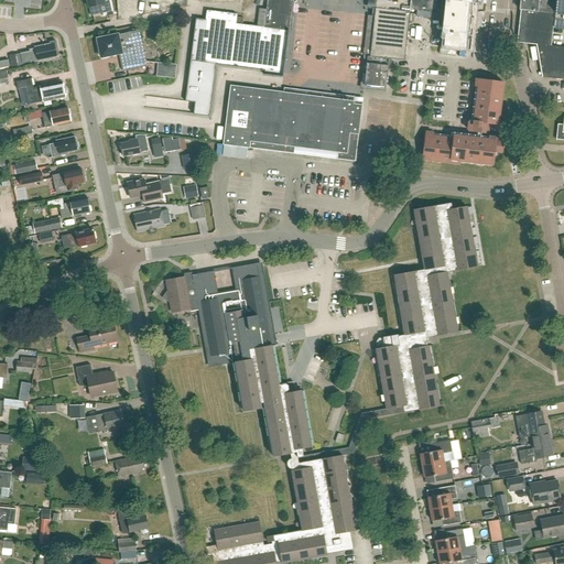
[(87,0),(91,17),(100,15),(98,7),(105,6),(104,0),(87,0)]
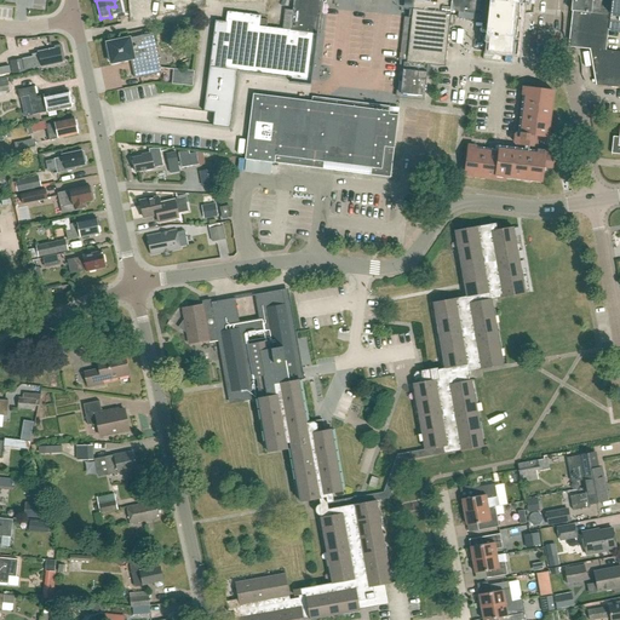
[(294,0),(293,11),(320,15),(321,0),(294,0)]
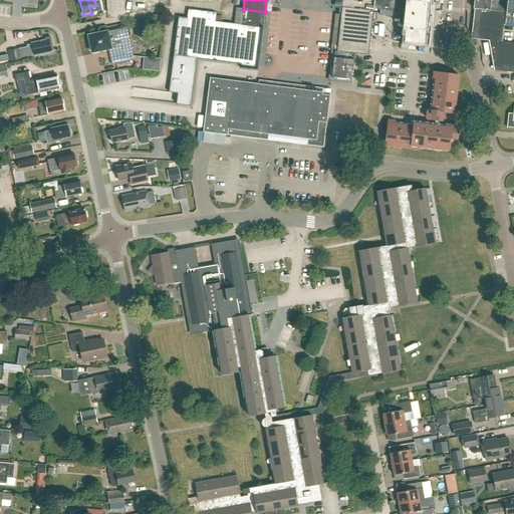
[(354,54),(362,55),(368,56),(373,9),(374,0),(339,0),(334,52),(354,54)]
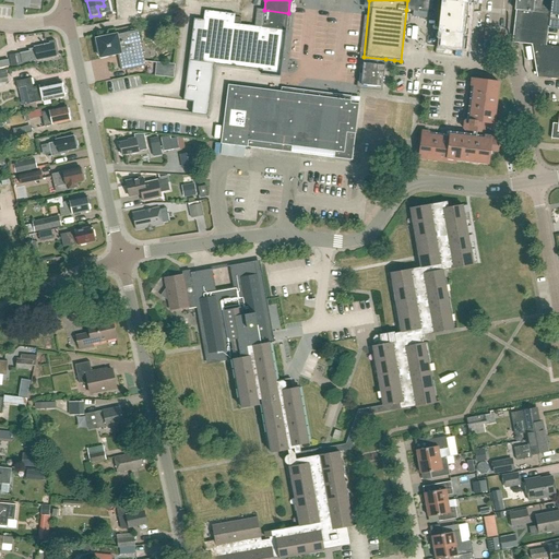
[(431,13),(432,0),(407,0),(406,10),(413,11),(431,13)]
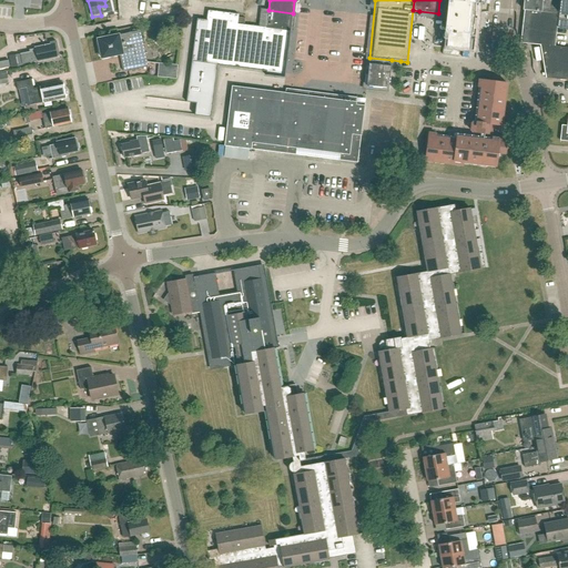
[(458,57),(459,49),(470,50),(476,1),(465,0),(447,0),(448,0),(446,26),(440,26),(439,27),(439,30),(440,31),(445,31),(443,56),(449,56),(458,57)]
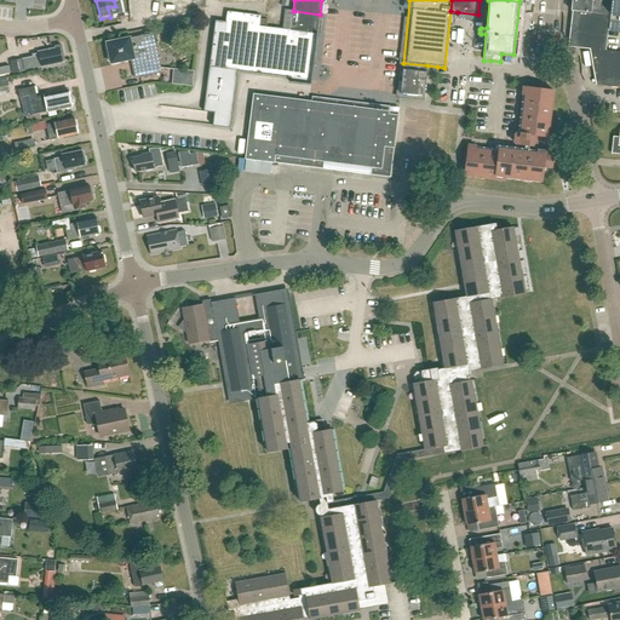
[(573,0),(568,47),(575,49),(577,49),(590,50),(591,58),(596,86),(619,89),(619,52),(606,51),(610,0),(573,0)]
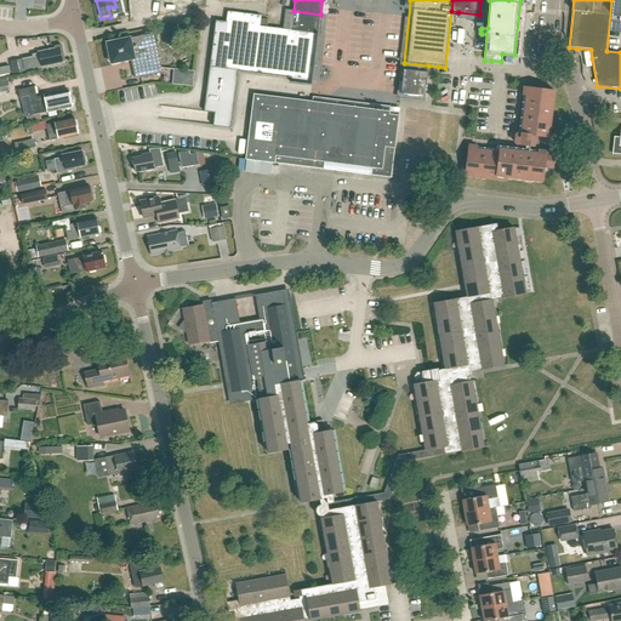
[(620,0),(611,0),(609,30),(620,30),(620,0)]
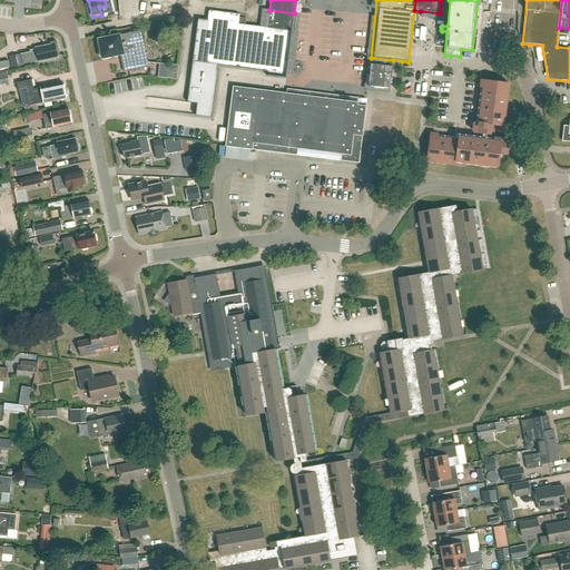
[(294,13),(269,10),(267,28),(292,31),(294,13)]
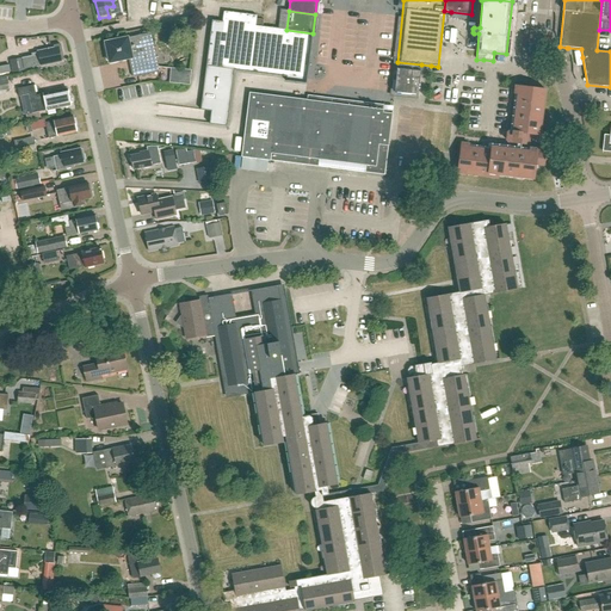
[(308,80),(313,34),(287,30),(257,26),(258,16),(223,12),(222,22),(213,20),(201,110),(214,111),(213,124),(210,123),(209,124),(227,127),(235,71),(308,80)]
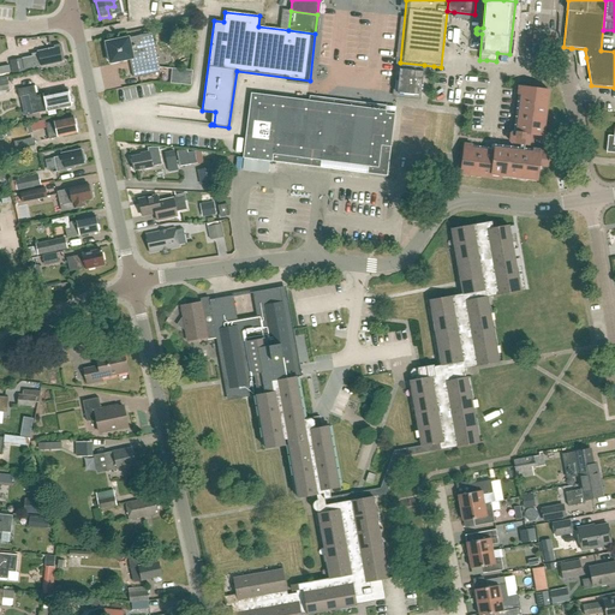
[(111,64),(130,59),(156,53),(151,34),(107,43),(107,46),(105,47),(108,61),(109,60),(111,64)]
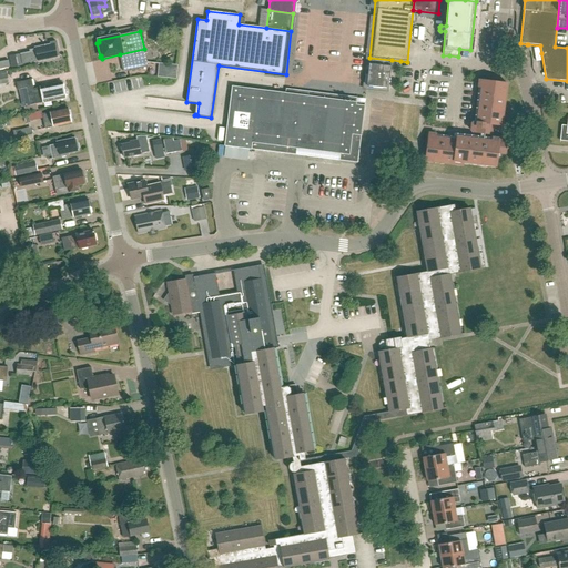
[(57,41),(50,42),(51,44),(34,48),(36,51),(20,54),(22,64),(58,57),(57,51),(59,50),(57,41)]
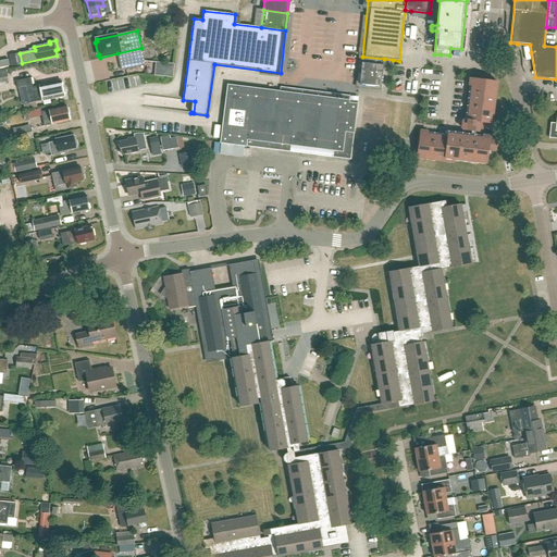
[(121,71),(145,65),(141,48),(118,53),(121,71)]
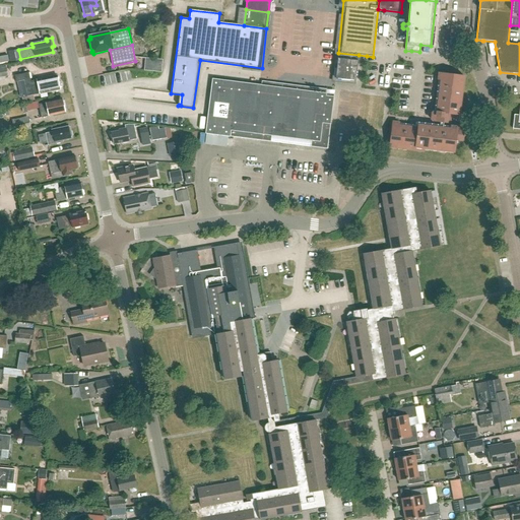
[(11,61),(19,59),(17,50),(9,52),(11,61)]
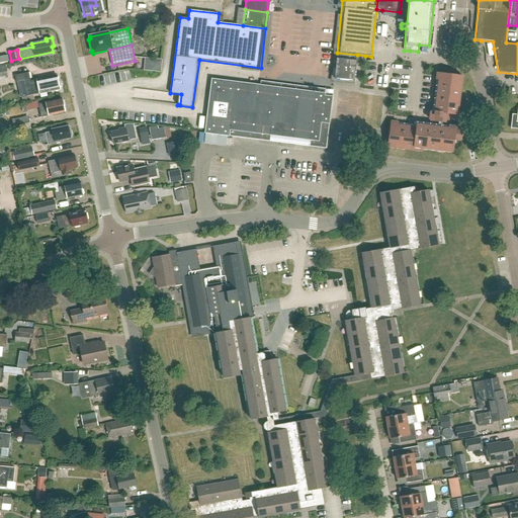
[(354,81),(357,55),(337,53),(334,79),(354,81)]
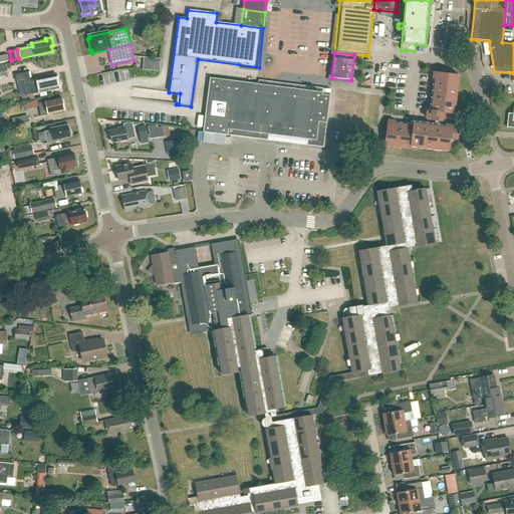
[(144,57),(143,69),(147,70),(160,71),(161,59),(144,57)]
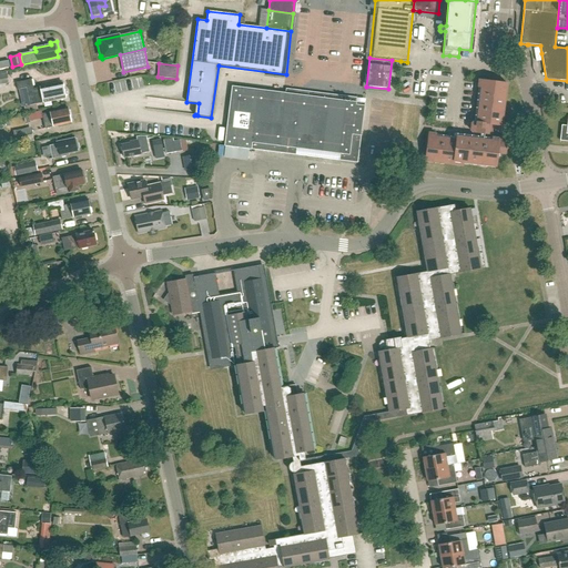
[(0,84),(9,83),(8,74),(0,74),(0,84)]
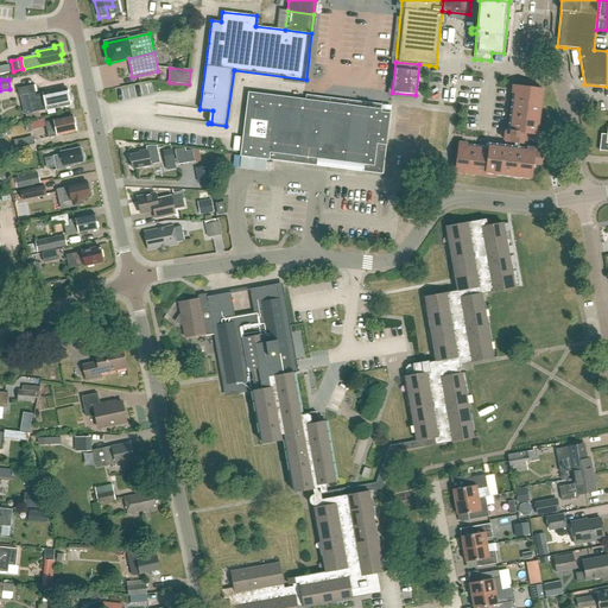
[(73,101),(71,97),(69,95),(67,88),(43,93),(37,94),(35,84),(17,88),(19,96),(29,94),(32,113),(46,109),(46,111),(70,105),(70,103),(73,101)]
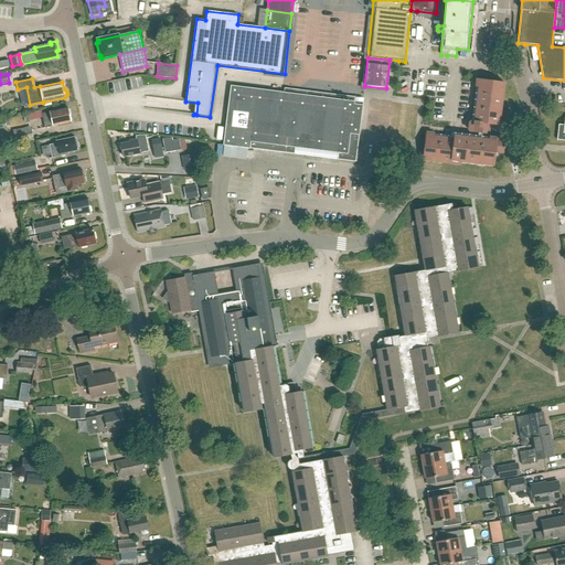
[(461,166),(461,162),(494,166),(496,152),(503,153),(504,139),(490,138),(481,137),(482,134),(486,134),(487,127),(498,129),(499,126),(504,83),(477,80),(476,87),(477,87),(472,121),(470,124),(469,130),(470,132),(479,134),(478,137),(451,134),(451,137),(434,135),(434,134),(427,134),(424,160),(461,166)]
